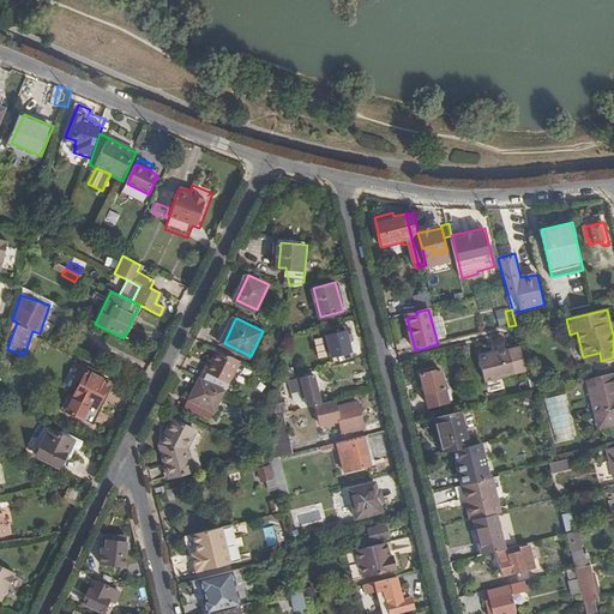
[(224,343),(234,321),(229,319),(218,339),(224,343)]
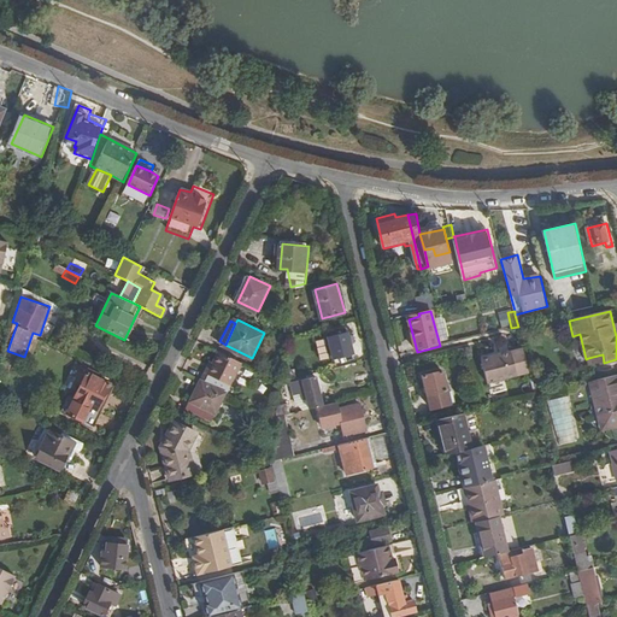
[(334,357),(353,351),(348,330),(329,336),(334,357)]
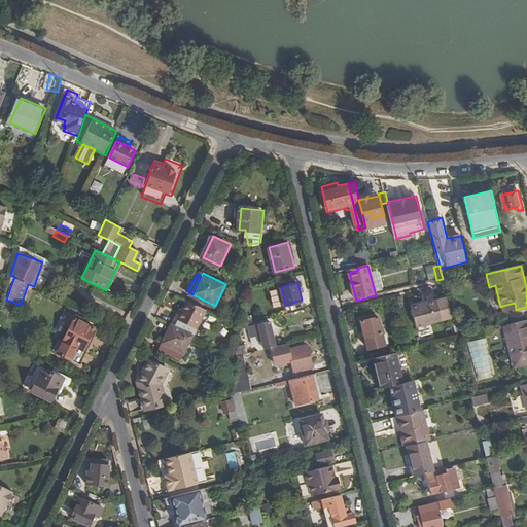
[(281,287),(271,290),(276,307),(285,305),(281,287)]
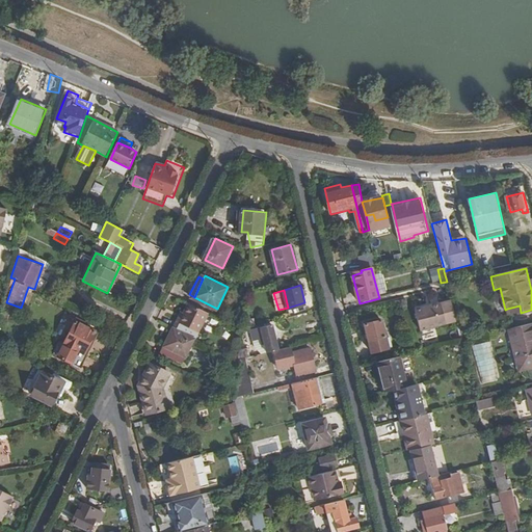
[(178,320),(175,327),(196,339),(210,312),(190,301),(185,312),(180,321),(178,320)]
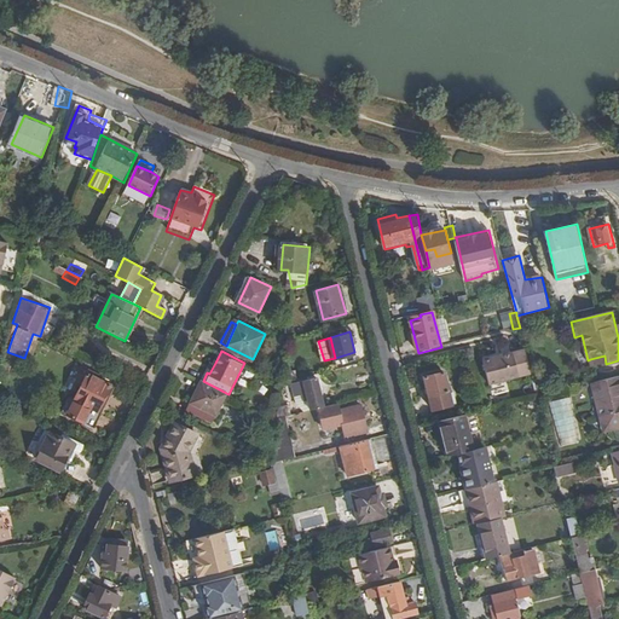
[(532,375),(526,352),(484,363),(490,385),(532,375)]
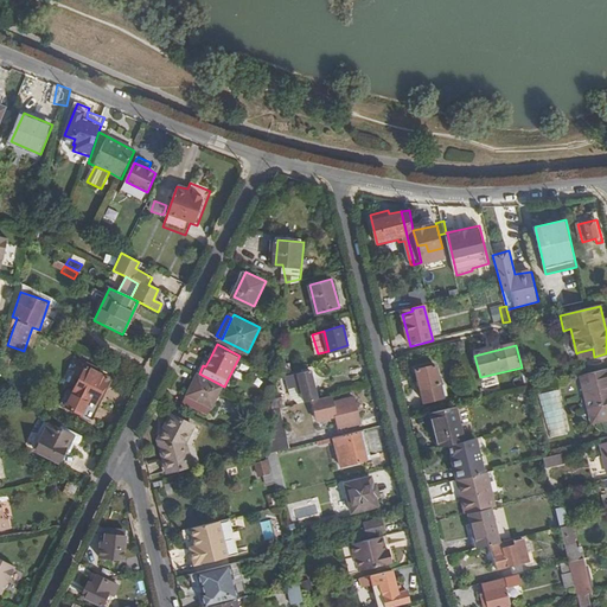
[(581,360),(594,357),(593,349),(579,352),(581,360)]
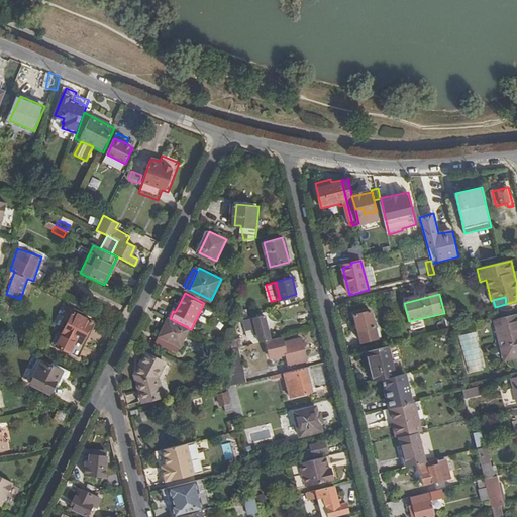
[(248,315),(246,306),(238,308),(240,316),(248,315)]
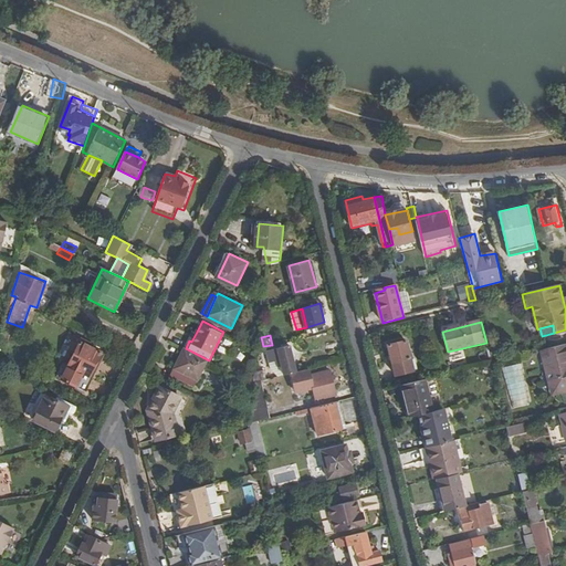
[(397,375),(413,370),(411,363),(407,341),(389,345),(397,375)]
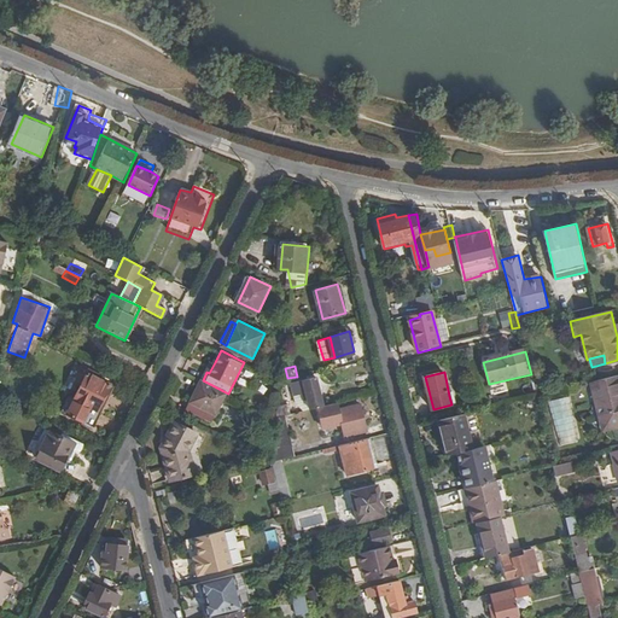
[(88,374),(75,400),(99,410),(110,385),(88,374)]
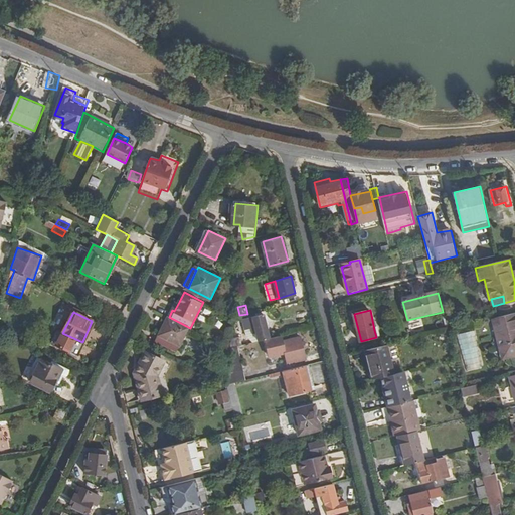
[(267,338),(270,337),(265,313),(244,317),(246,329),(253,327),(254,333),(256,333),(259,339),(267,338)]
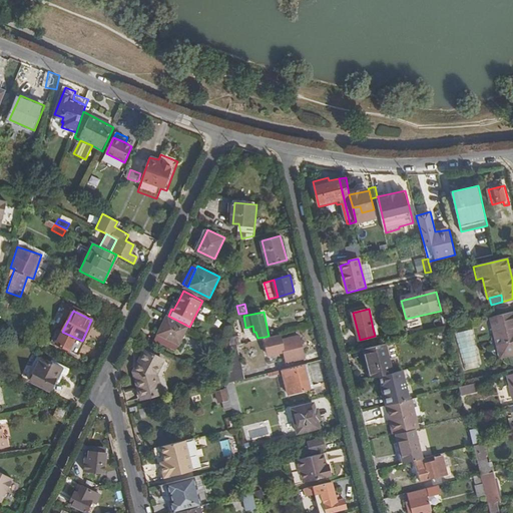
[(499,347),(512,343),(512,313),(492,319),(499,347)]
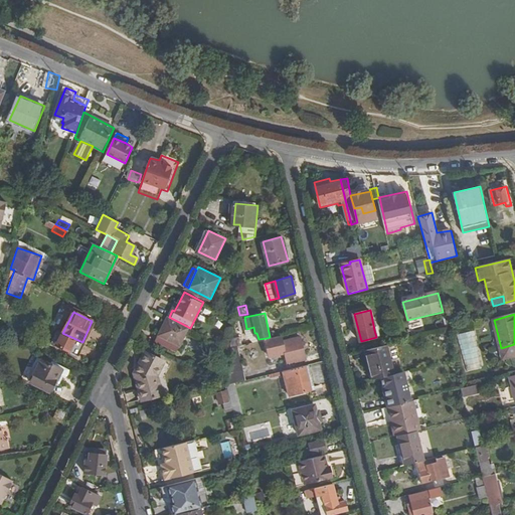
[(451,331),(457,329),(453,316),(447,317),(451,331)]
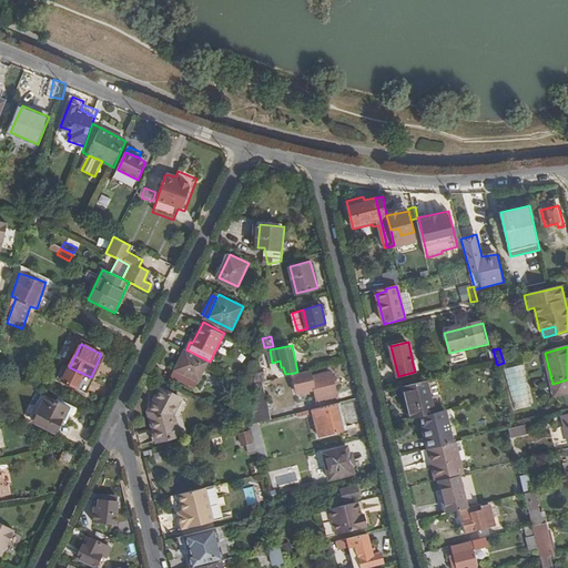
[(198,359),(179,350),(166,375),(185,385),(198,359)]
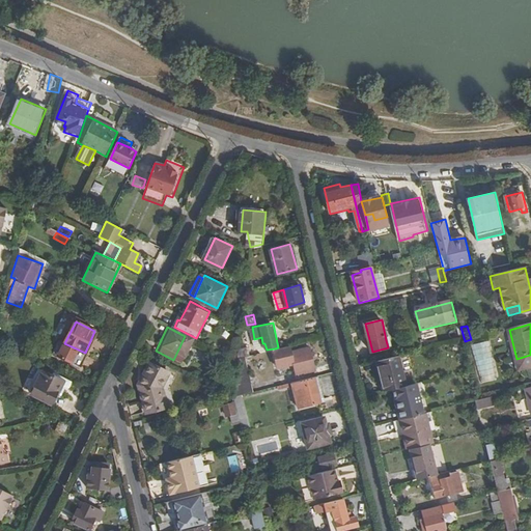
[(505,331),(511,361),(516,359),(509,330),(505,331)]
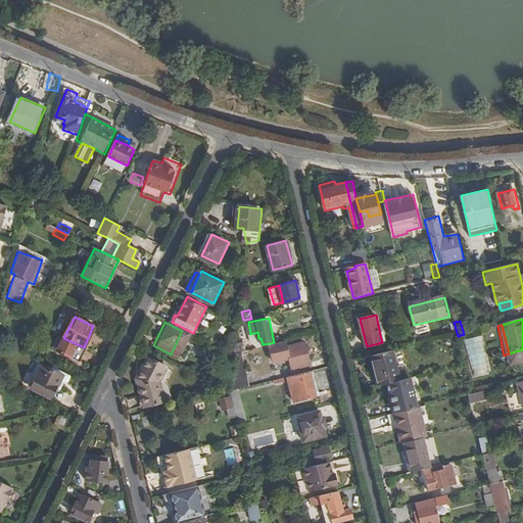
[(84,347),(88,350),(98,328),(93,326),(84,347)]
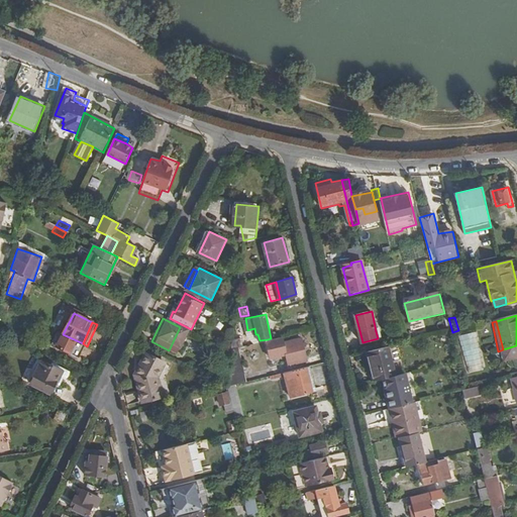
[(80,359),(87,346),(83,343),(63,334),(59,332),(53,345),(80,359)]
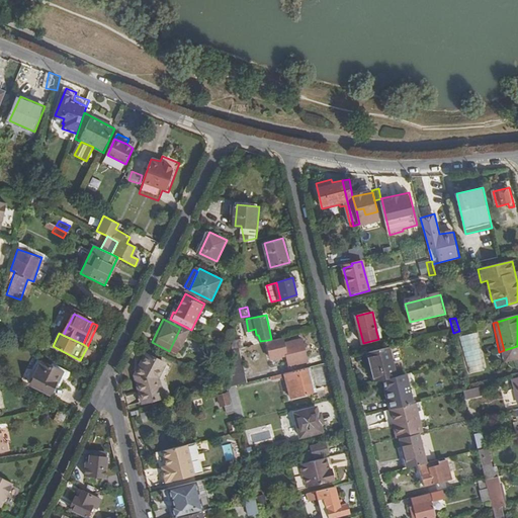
[(284,343),(283,336),(271,339),(268,340),(272,358),(287,354),(290,364),(307,360),(303,339),(284,343)]
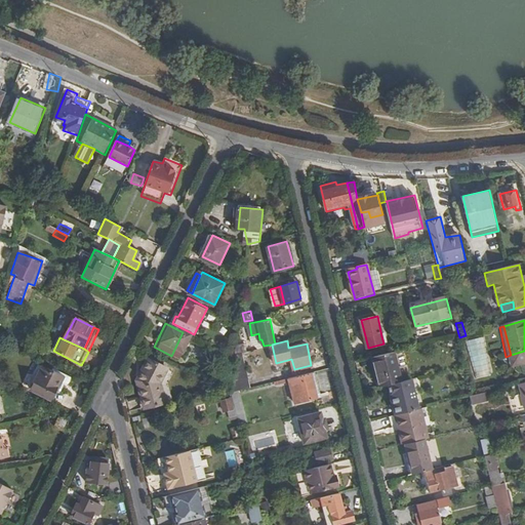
[(236,353),(242,351),(248,350),(247,342),(237,346),(236,353)]
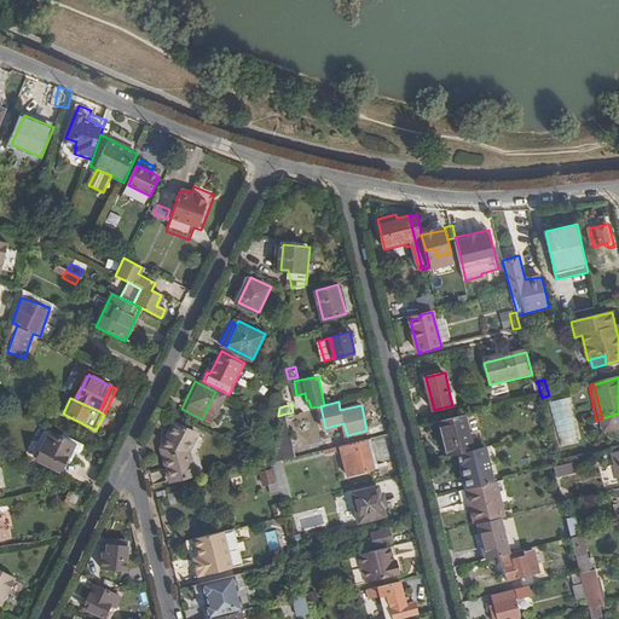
[(275,446),(273,466),(282,463),(295,460),(285,414),(278,416),(277,427),(275,446)]
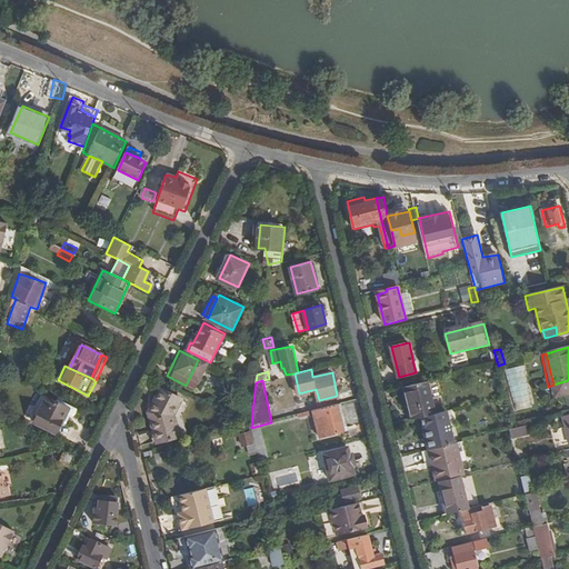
[(568,391),(568,380),(553,385),(556,396),(568,391)]
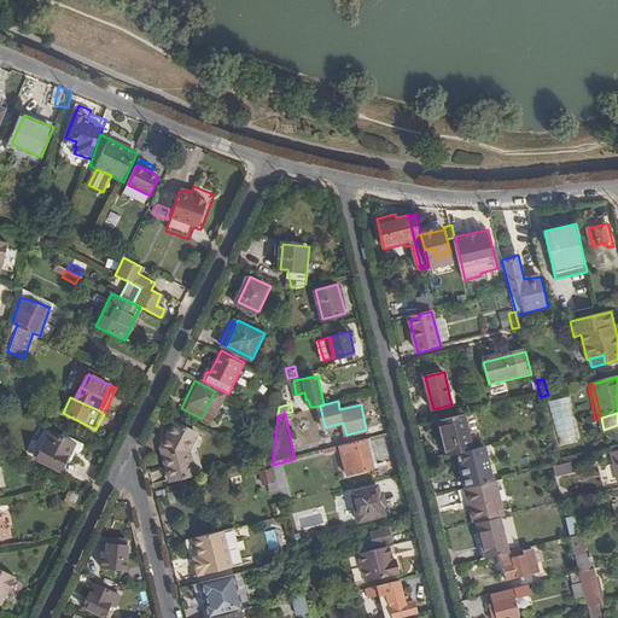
[(466,415),(441,421),(449,456),(459,454),(473,450),(466,415)]
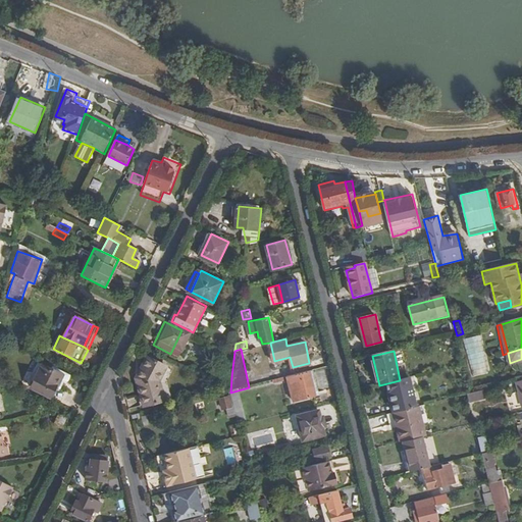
[(521,363),(521,359),(510,363),(508,353),(503,355),(506,367),(521,363)]
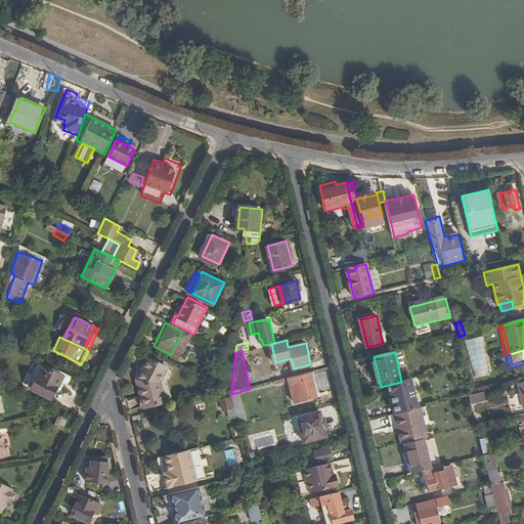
[(168,368),(149,359),(138,380),(146,407),(167,403),(161,383),(168,368)]
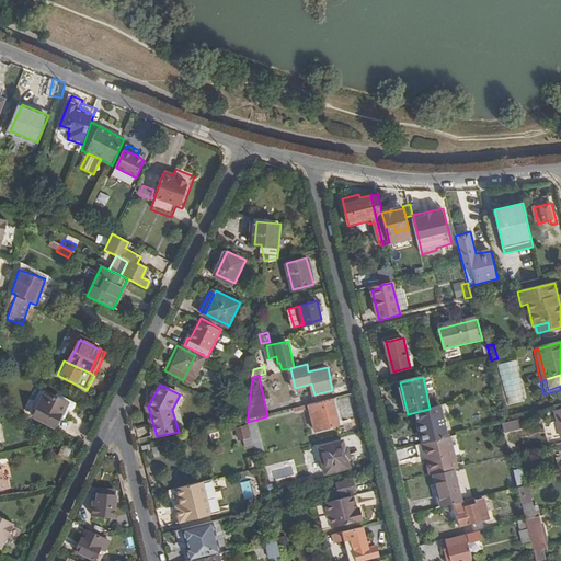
[(36,411),(46,393),(41,390),(39,393),(42,395),(34,410),(36,411)]
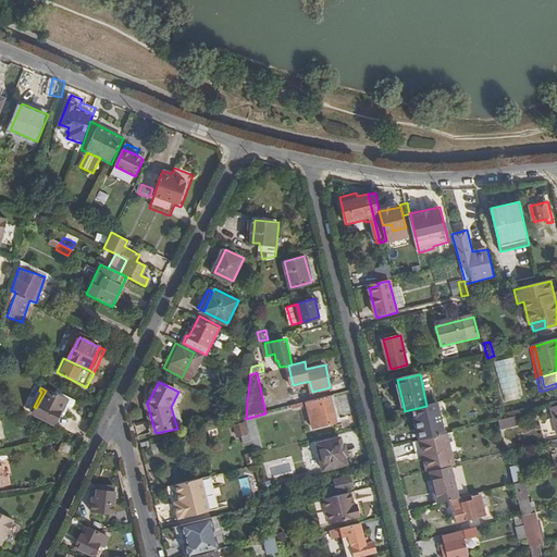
[(33,416),(56,425),(62,413),(67,401),(54,395),(46,391),(36,408),(33,416)]
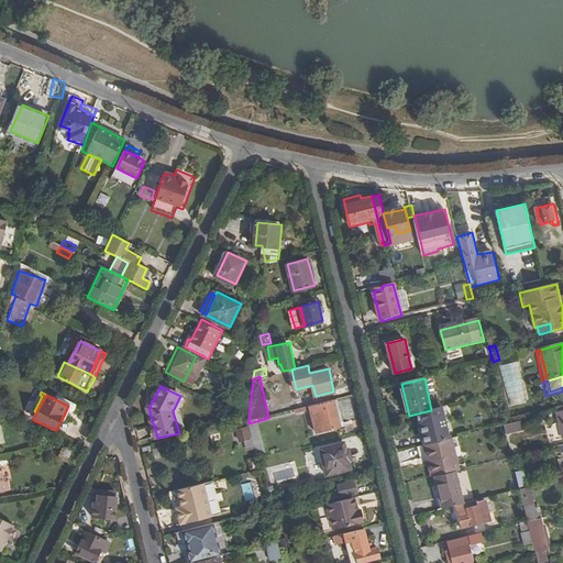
[(77,405),(57,395),(55,399),(68,406),(63,418),(66,420),(70,410),(73,412),(74,411),(75,410),(76,408),(77,407),(77,405)]
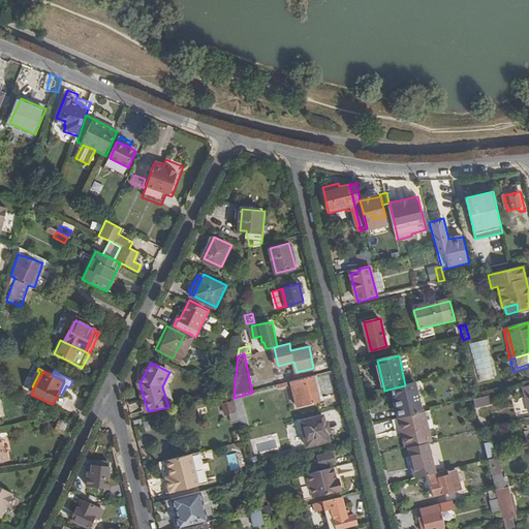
[(323,403),(317,376),(297,381),(292,382),(293,386),(300,409),(323,403)]
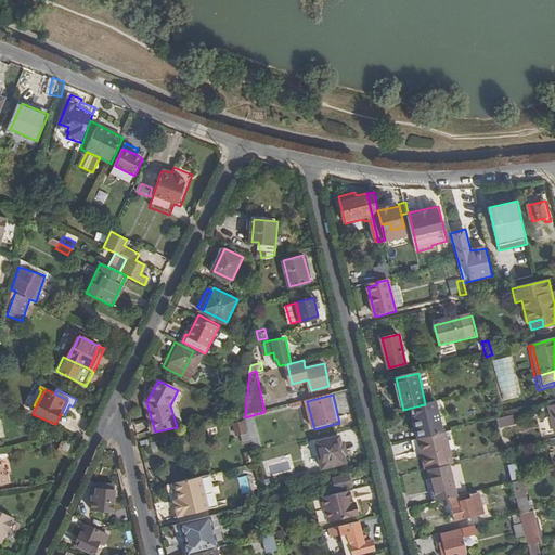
[(235,412),(245,417),(246,400),(236,396),(235,412)]
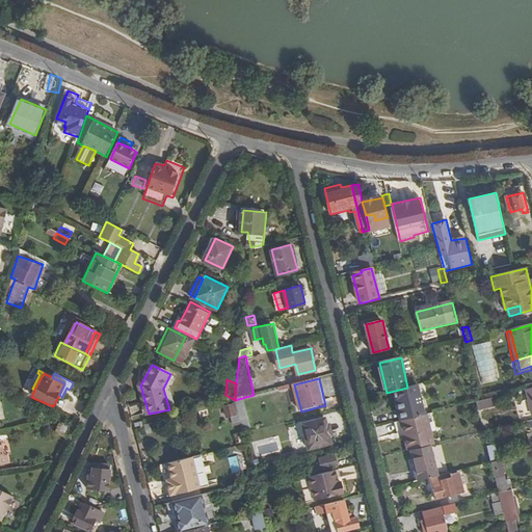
[(425,416),(417,384),(407,388),(395,391),(398,400),(401,399),(406,420),(425,416)]
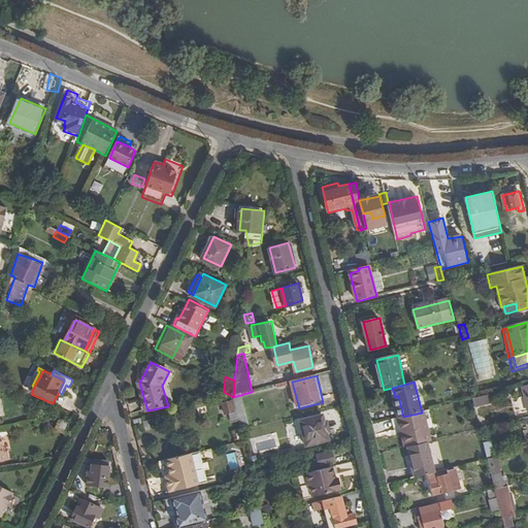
[(233,397),(242,431),(249,430),(240,395),(233,397)]
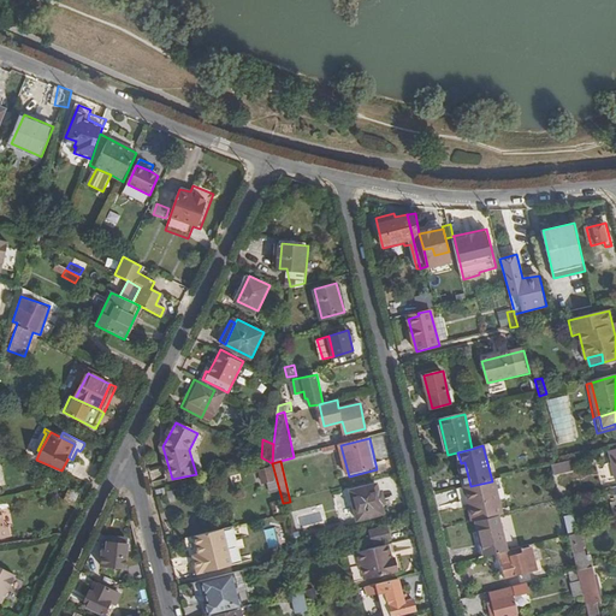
[(461,463),(467,487),(469,486),(471,486),(465,462),(461,463)]
